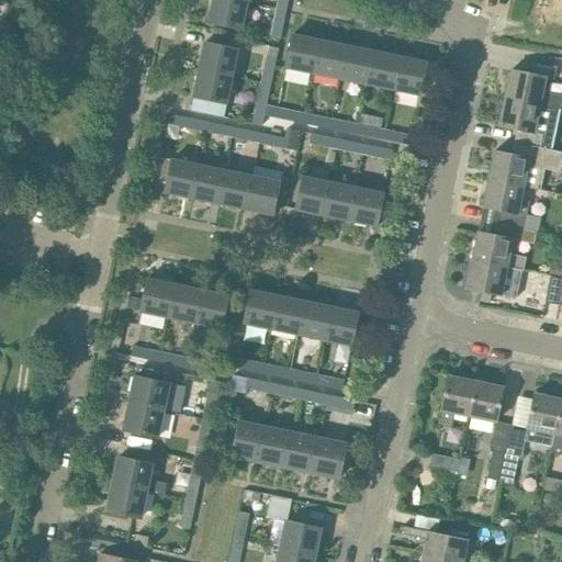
[(236,0),(213,0),(209,23),(243,30),(248,2),(236,0)]
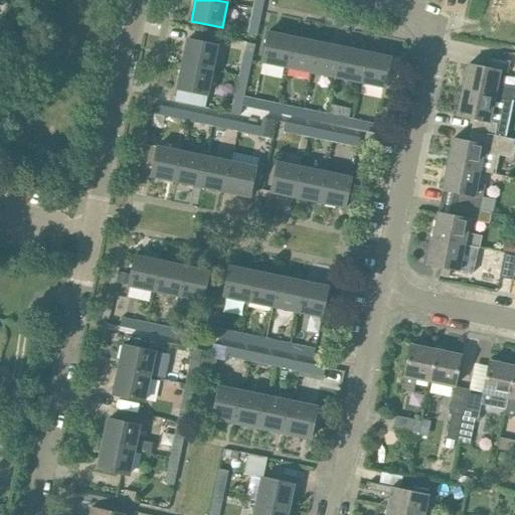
[(263,9),(265,0),(254,0),(253,7),(263,9)]
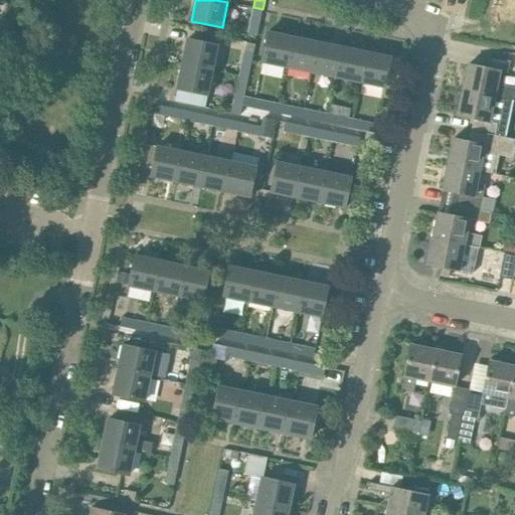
[(253,7),(247,33),(258,35),(263,9),(253,7)]
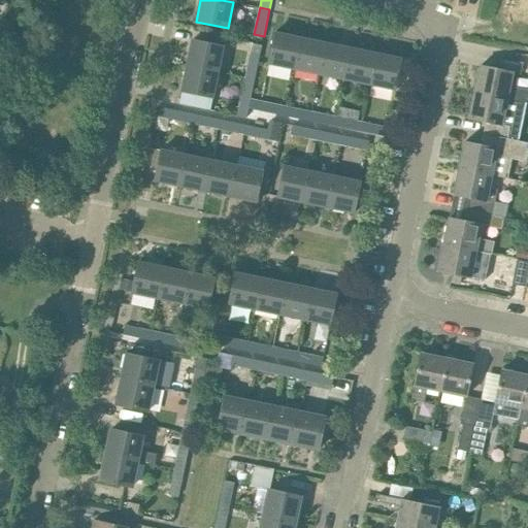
[(269,64),(295,69),(301,38),(275,33),(269,64)]
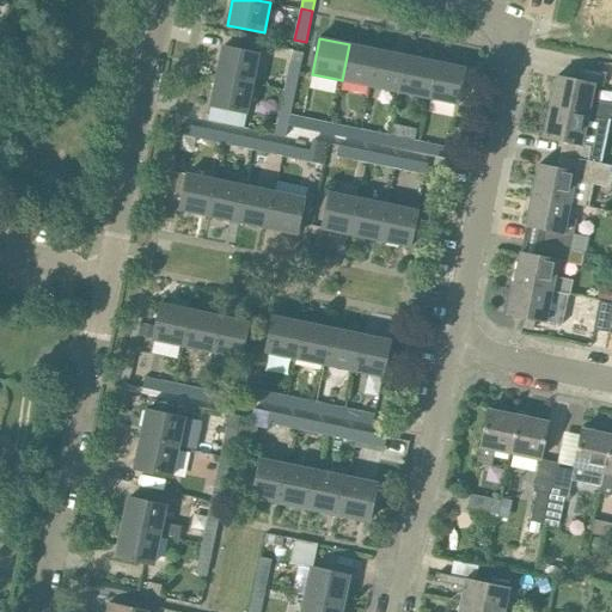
[(378,50),(349,44),(342,80),(371,86),(378,50)]
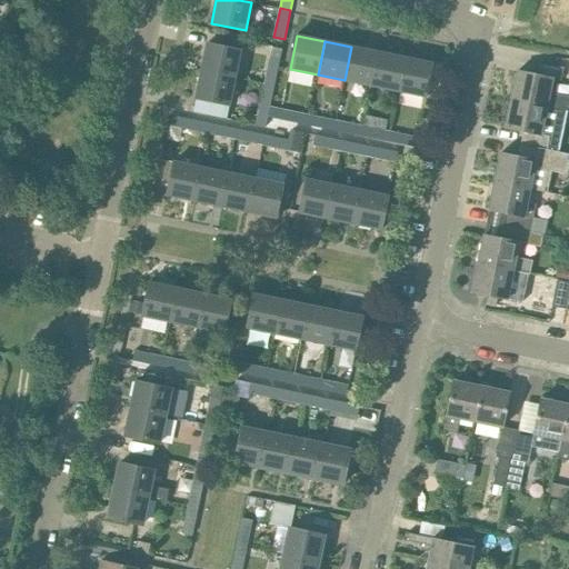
[(207,43),(201,71),(236,78),(241,50),(207,43)]
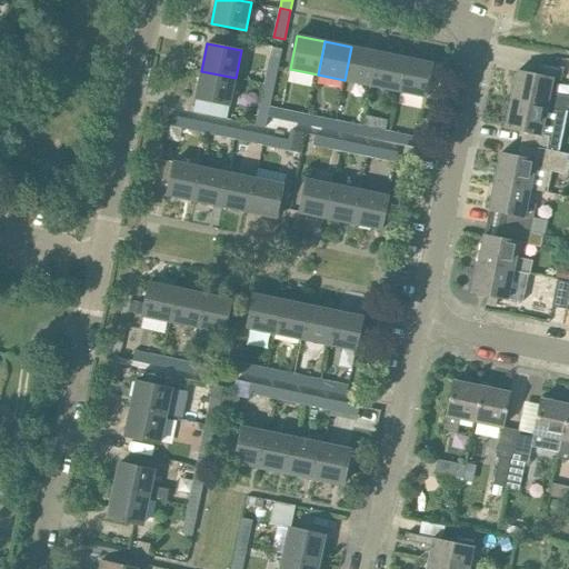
[(271,47),(267,73),(277,76),(282,50),(282,49),(271,47)]
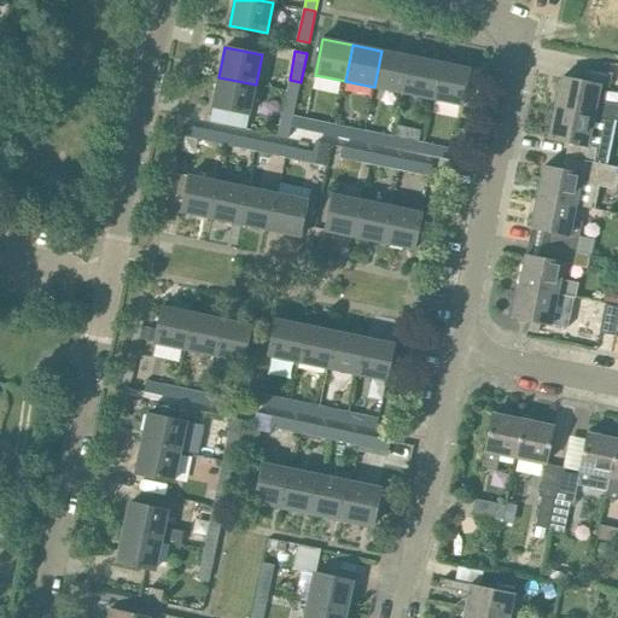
[(374,87),(404,93),(412,57),(382,51),(374,87)]
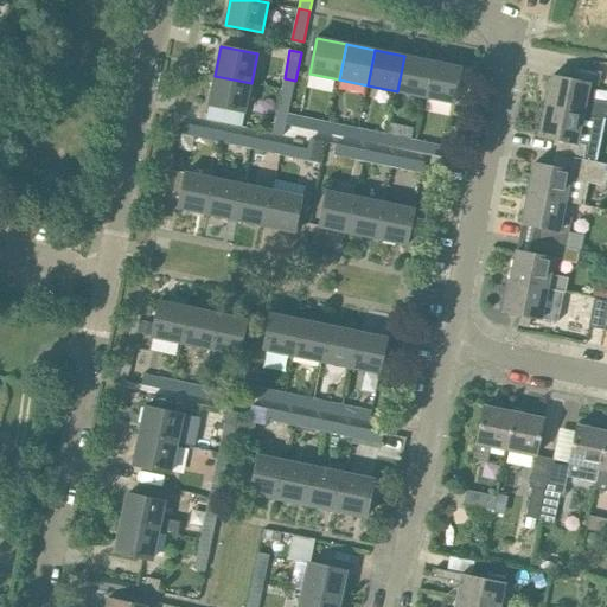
[(433,62),(404,56),(397,91),(426,97),(433,62)]
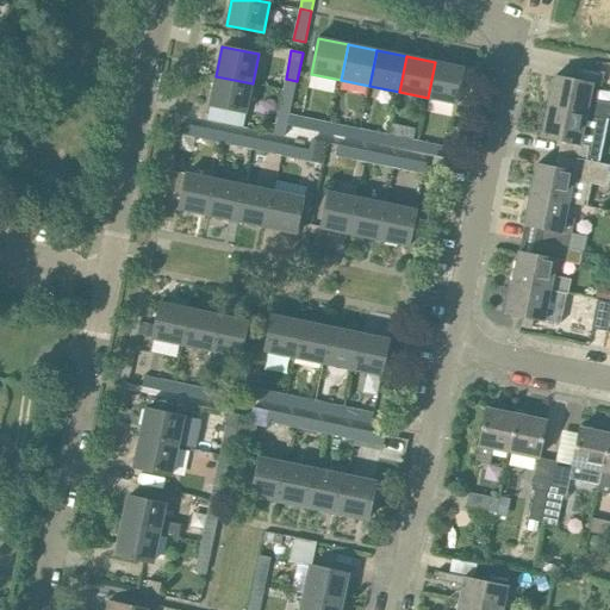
[(471,107),(477,85),(462,81),(465,68),(435,62),(428,98),(458,104),(471,107)]
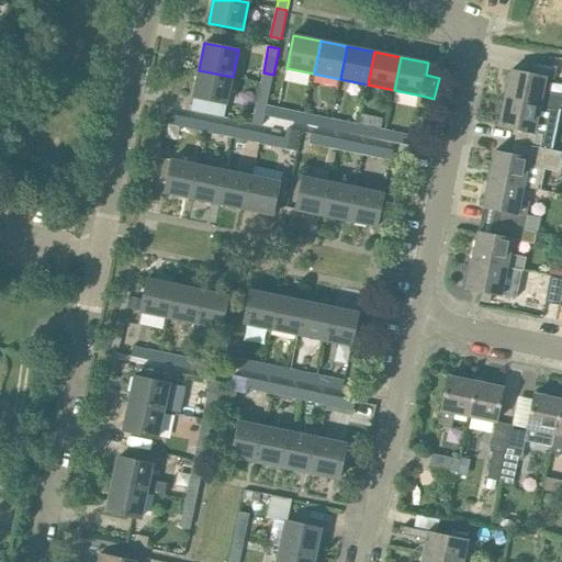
[(561,97),(543,92),(547,78),(555,80),(558,67),(532,62),(529,75),(512,71),(506,100),(560,111),(561,111),(561,97)]
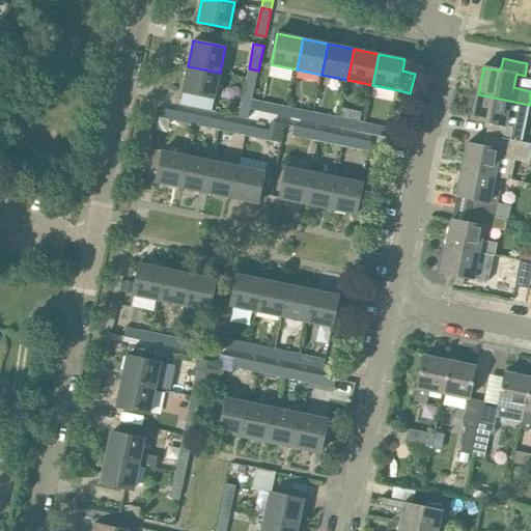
[(215,99),(220,73),(188,66),(180,104),(213,110),(215,99)]
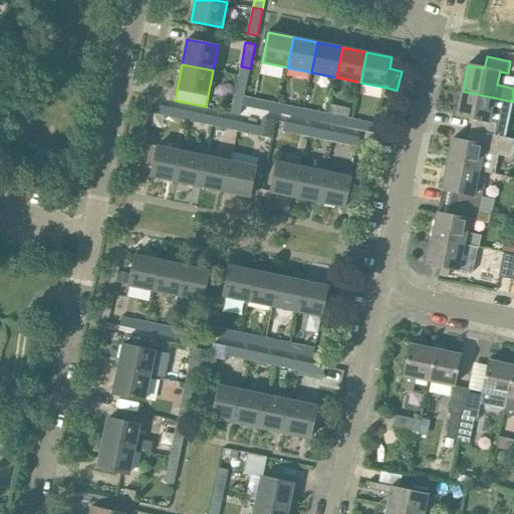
[(239,75),(236,90),(245,92),(249,77),(239,75)]
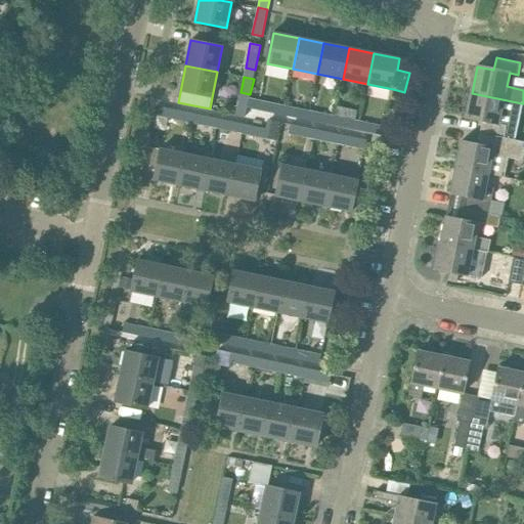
[(481,133),(505,138),(515,140),(522,103),(472,93),(467,117),(484,120),(481,133)]
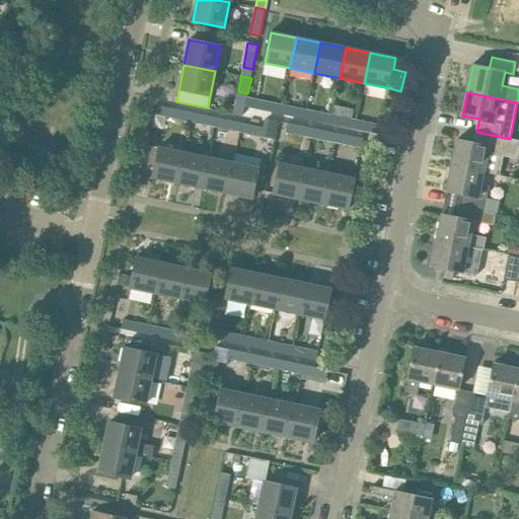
[(247,97),(245,102),(244,107),(254,109),(255,109),(257,99),(256,99),(247,97)]
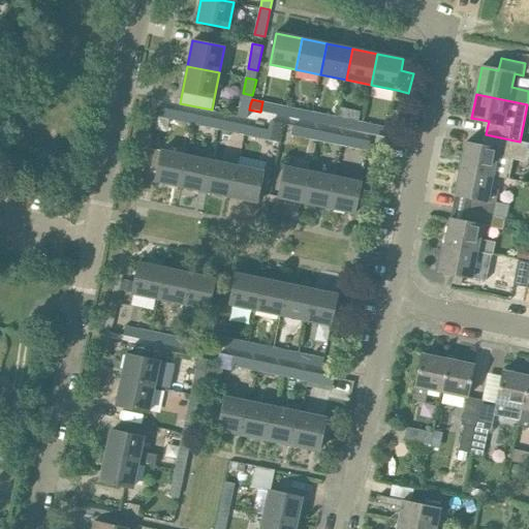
[(247,119),(249,110),(250,104),(241,102),(238,115),(238,117),(247,119)]
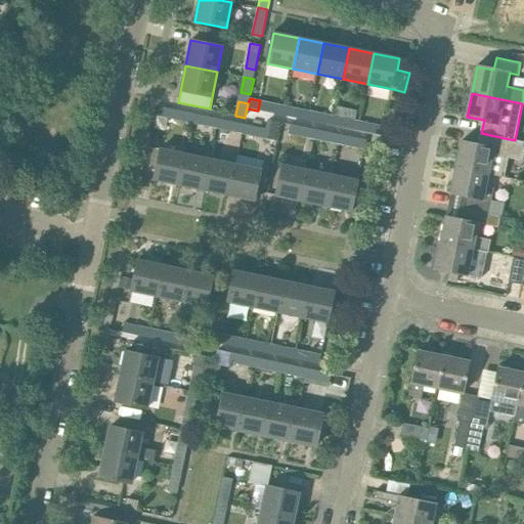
[(269,102),(267,113),(282,116),(285,105),(269,102)]
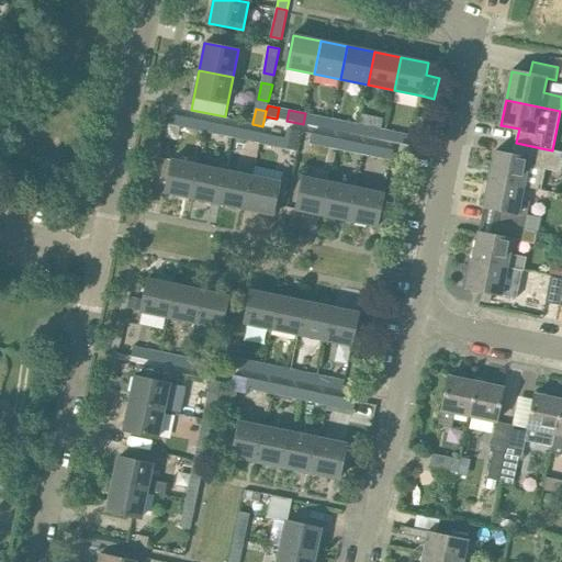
[(170,115),(168,125),(179,127),(197,131),(199,121),(170,115)]
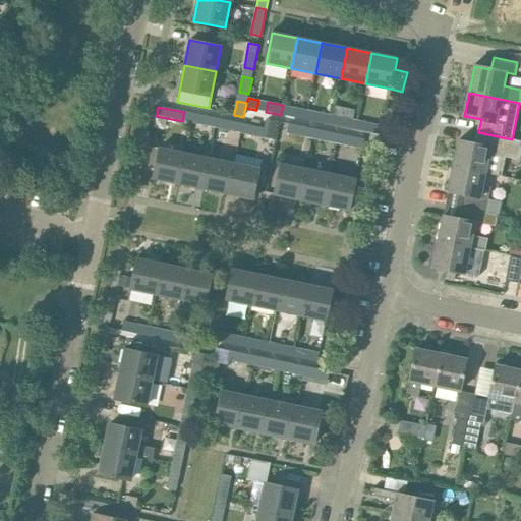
[(293,107),(291,117),(306,120),(308,110),(293,107)]
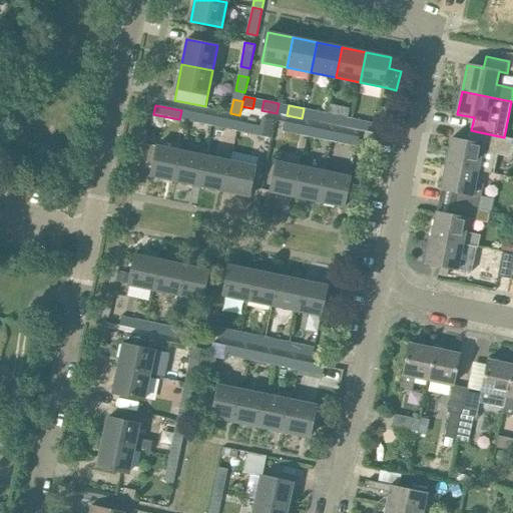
[(313,110),(311,120),(325,123),(327,113),(313,110)]
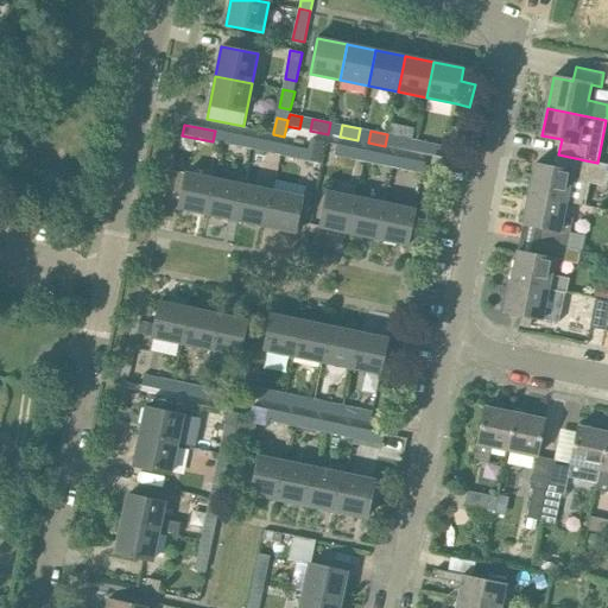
[(226,133),(225,144),(241,147),(244,137),(226,133)]
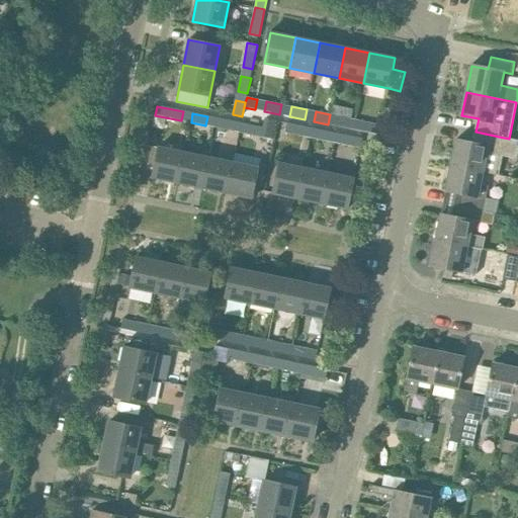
[(339,116),(337,126),(354,130),(356,119),(351,118),(339,116)]
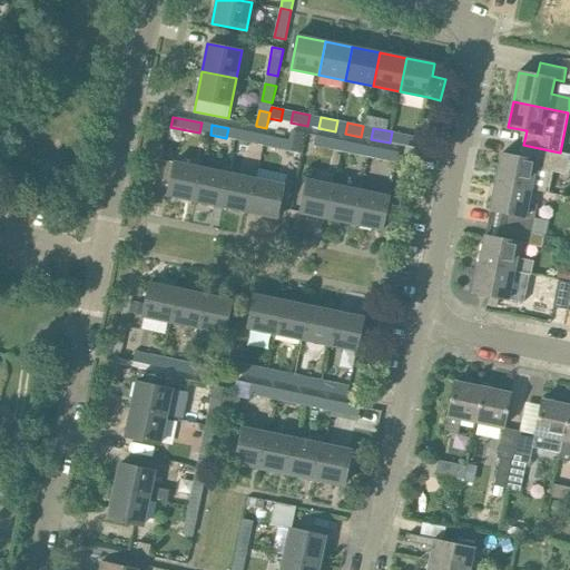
[(255,134),(238,130),(236,140),(253,144),(255,134)]
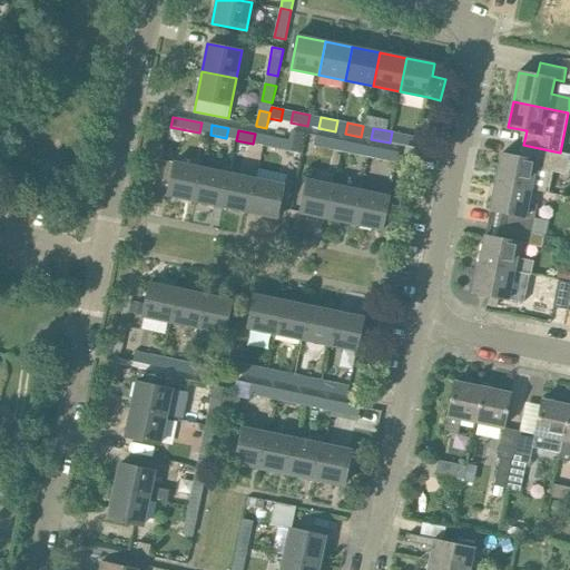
[(290,140),(293,141),(291,153),(301,154),(304,134),(305,133),(292,130),(290,140)]
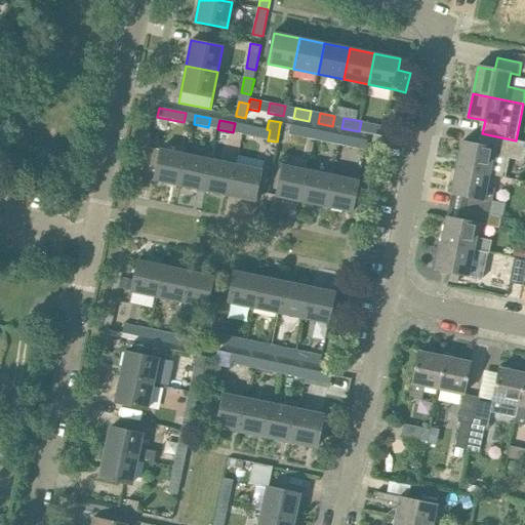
[(370,123),(368,133),(369,133),(391,137),(392,128),(370,123)]
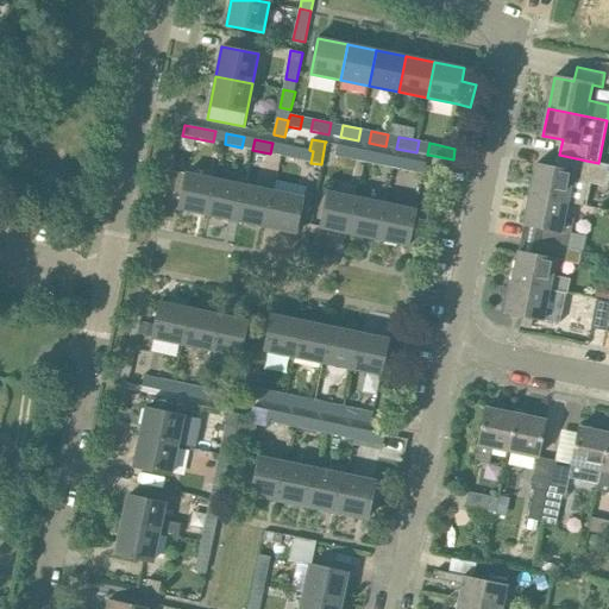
[(286,145),(283,157),(300,161),(302,149),(286,145)]
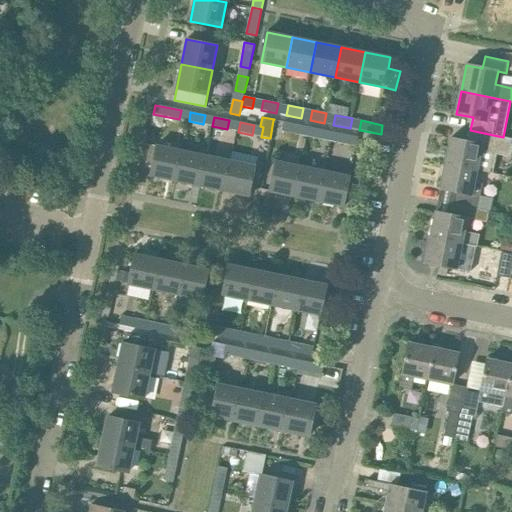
[(284,122),(282,132),(298,135),(300,126),(284,122)]
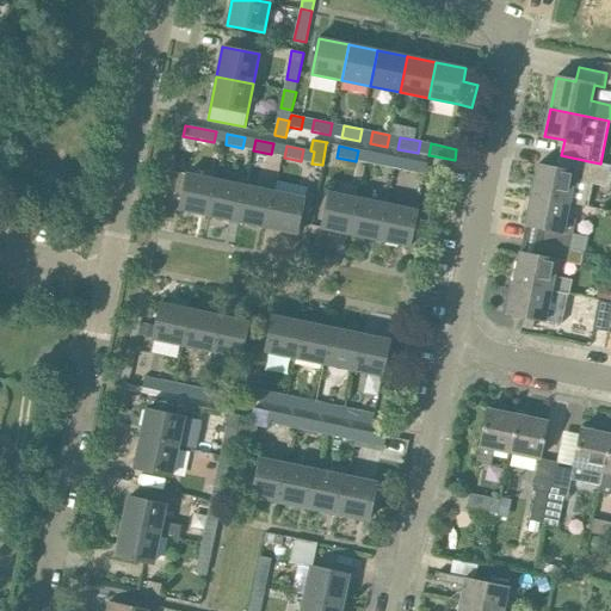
[(369,153),(366,164),(386,167),(388,156),(369,153)]
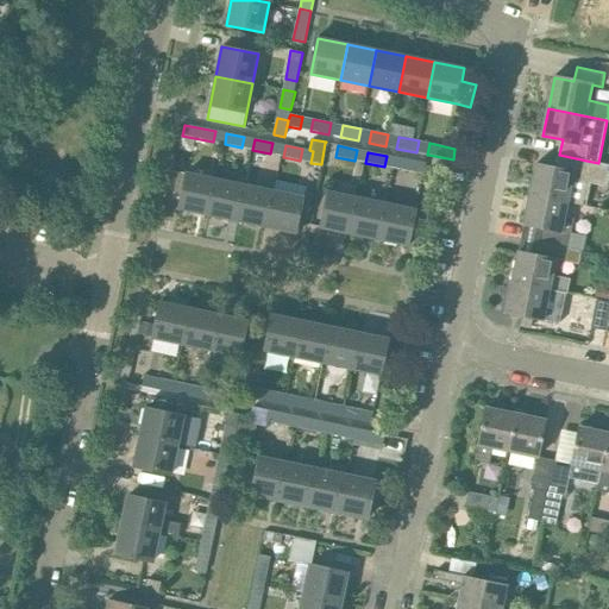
[(537,164),(529,195),(567,202),(585,206),(590,183),(607,187),(608,176),(608,165),(598,163),(586,161),(559,155),(557,168),(537,164)]
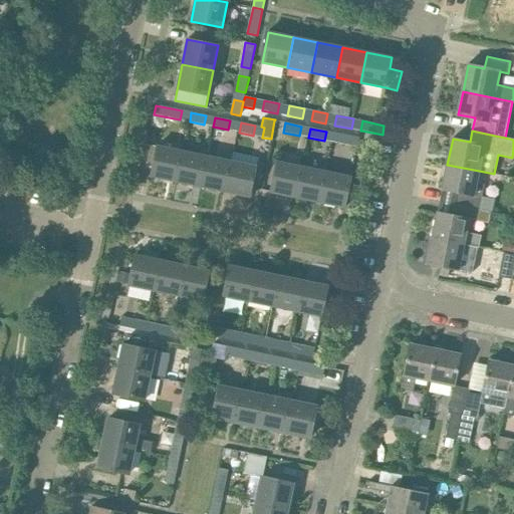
[(335,134),(333,143),(347,146),(350,137),(335,134)]
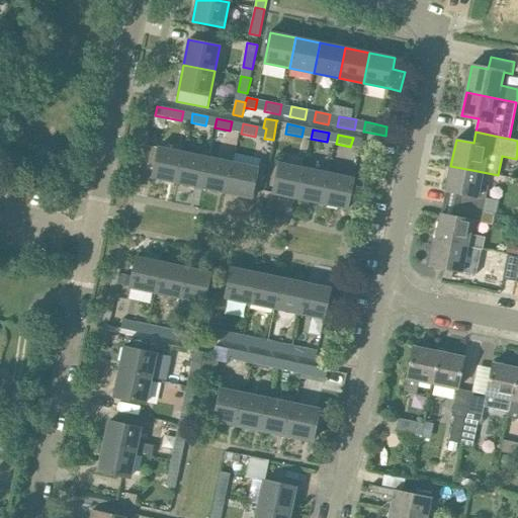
[(178,183),(184,153),(160,148),(147,146),(142,167),(155,170),(154,177),(178,183)]
